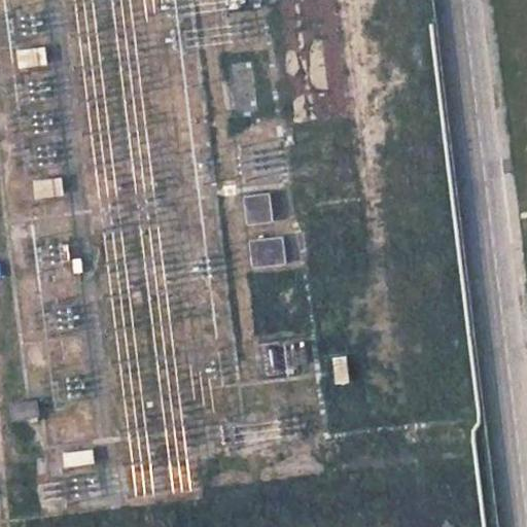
[(46,46),(19,50),(21,68),(48,64),(46,46)]
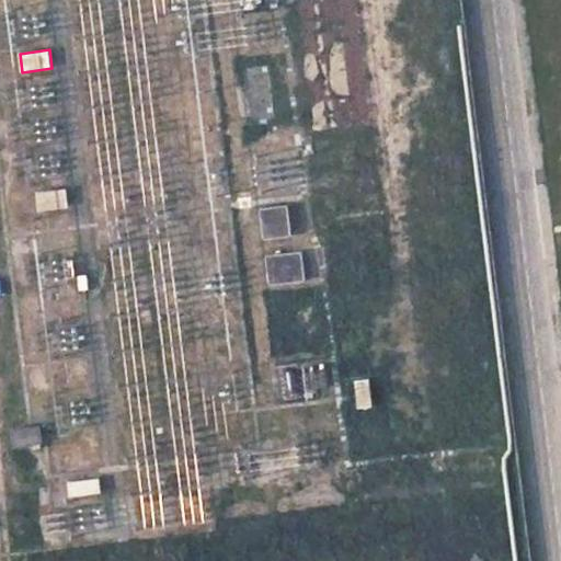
[(65,189),(37,192),(39,209),(68,206),(65,189)]
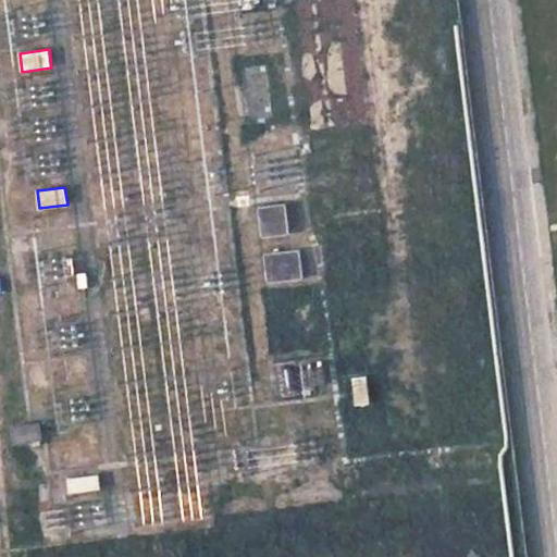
[(285,201),(258,205),(261,234),(288,232),(285,201)]
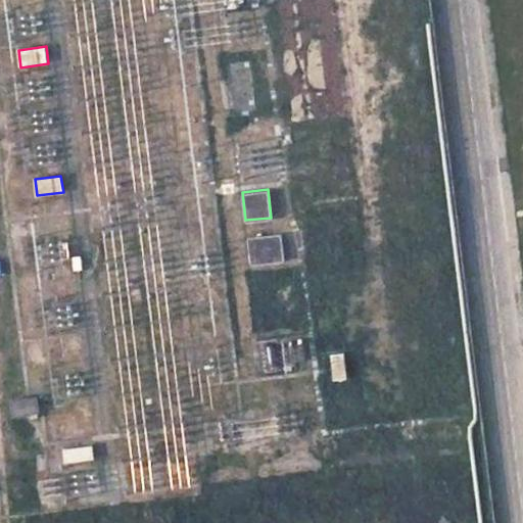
[(281,232),(247,236),(251,263),(284,258),(281,232)]
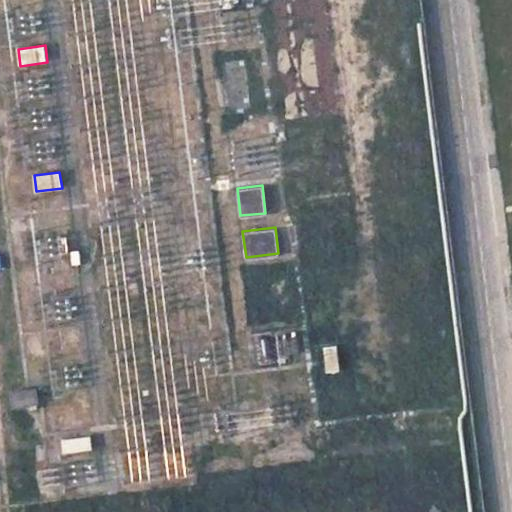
[(337,343),(323,345),(326,370),(340,368),(337,343)]
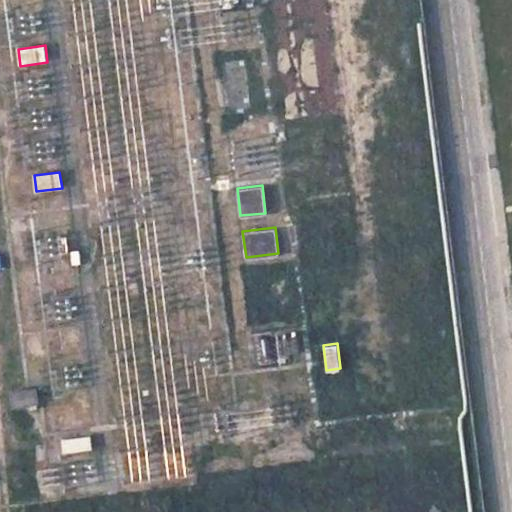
[(38,386),(10,389),(12,405),(40,402),(38,386)]
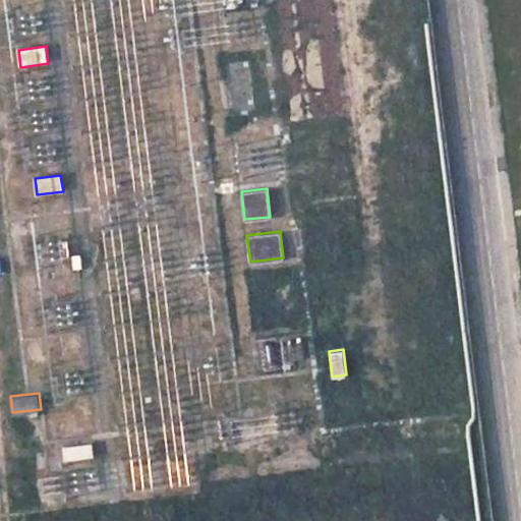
[(93,443),(62,447),(64,461),(95,456),(93,443)]
